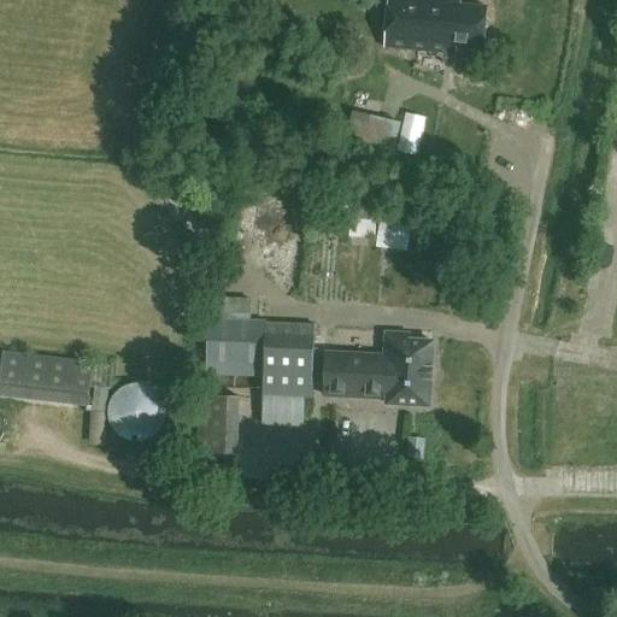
[(388,0),(385,46),(456,53),(457,46),(482,48),(486,9),(460,6),(460,0),(388,0)]
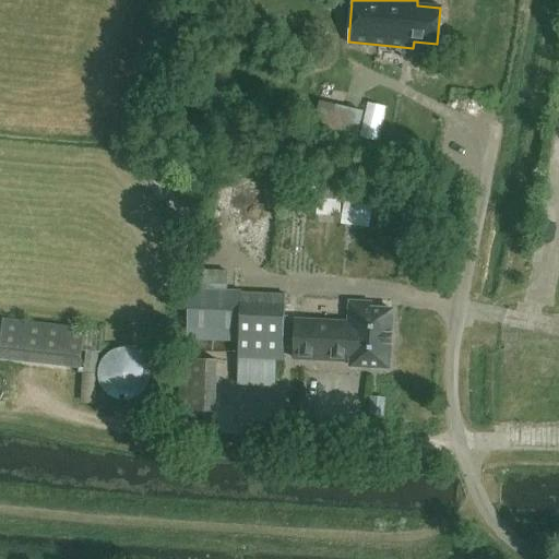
[(334,104),(319,99),(312,130),(328,133),(334,104)]
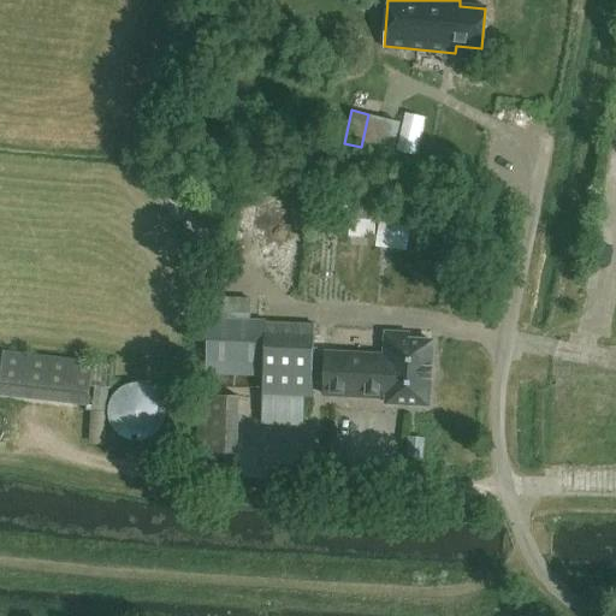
[(394,131),(394,119),(373,118),(373,129),(394,131)]
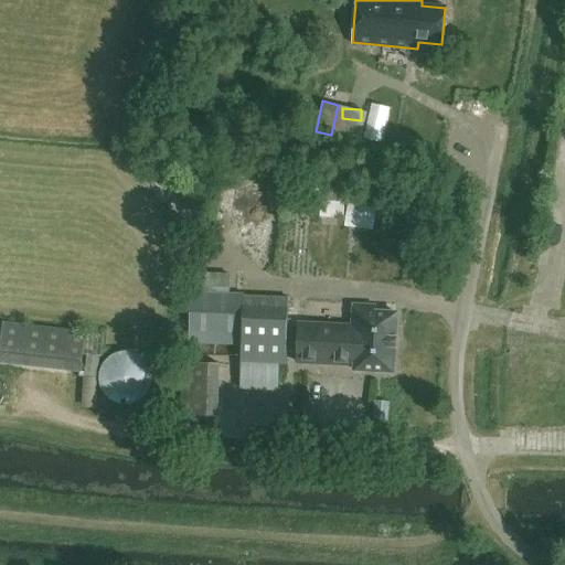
[(349,198),(345,224),(373,227),(376,201),(349,198)]
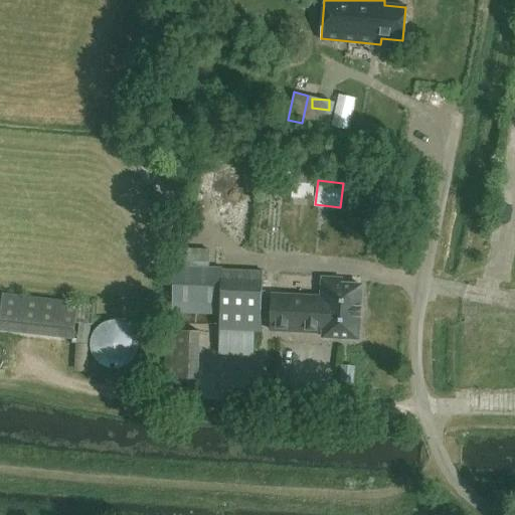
[(260,331),(263,275),(263,271),(208,268),(209,249),(183,248),(182,268),(174,273),(172,312),(221,315),(219,353),(252,354),(253,331),(260,331)]
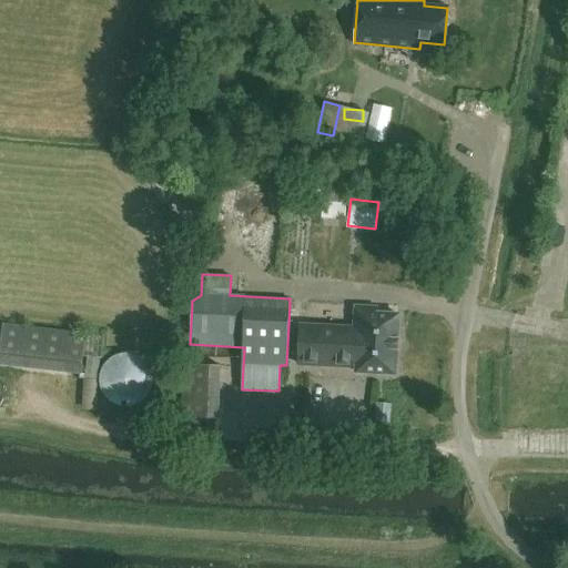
[(354,332),(301,330),(298,363),(356,366),(356,371),(395,373),(398,314),(376,313),(376,307),(355,306),(354,332)]
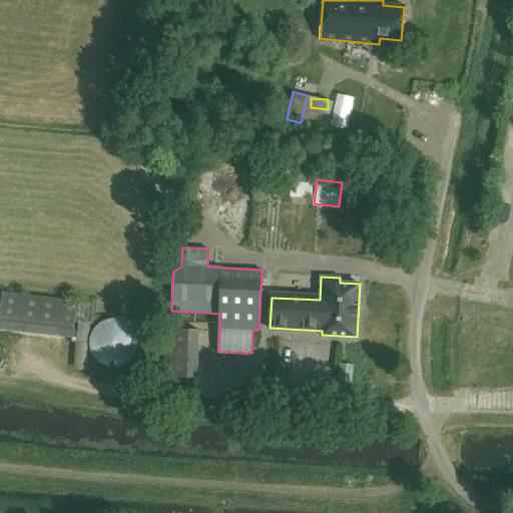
[(2,293),(0,311),(0,330),(73,339),(77,301),(2,293)]
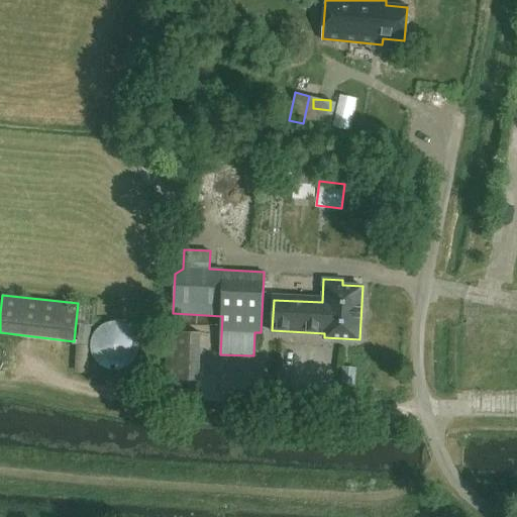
[(138,354),(139,347),(138,339),(135,332),(130,327),(123,323),(116,322),(108,323),(102,326),(96,331),(92,338),(91,345),(92,353),(95,359),(100,366),(107,369),(114,371),(122,370),(129,367),(134,362),(138,354)]
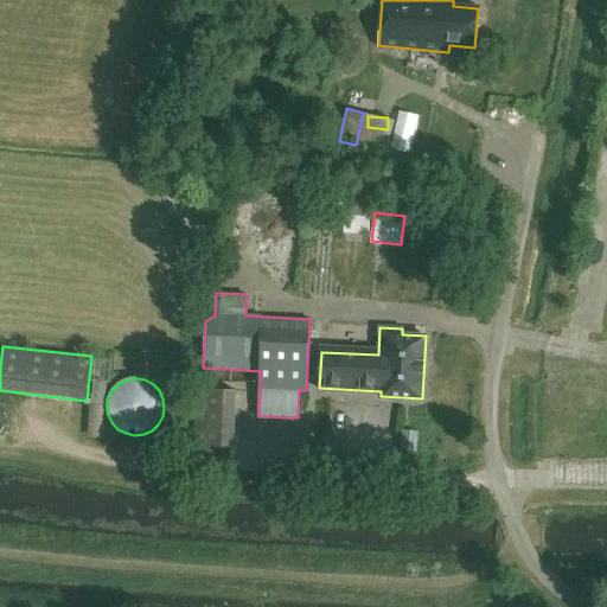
[(196,389),(195,447),(232,447),(234,390),(196,389)]
